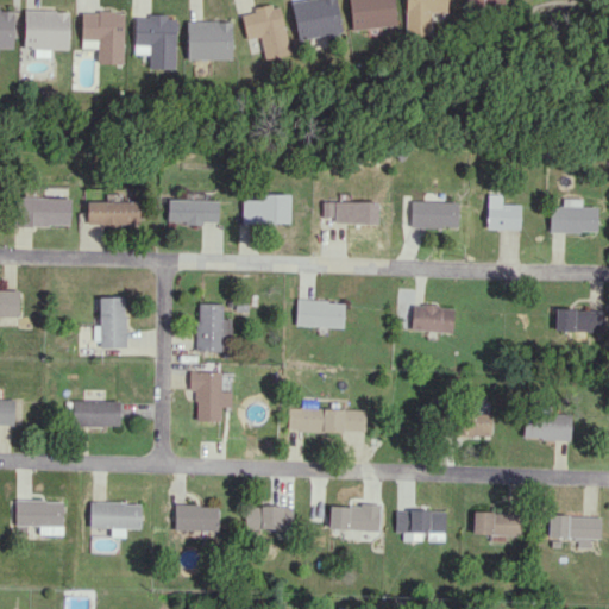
[(296,41),(340,32),(334,0),(300,0),(290,2),(296,41)]
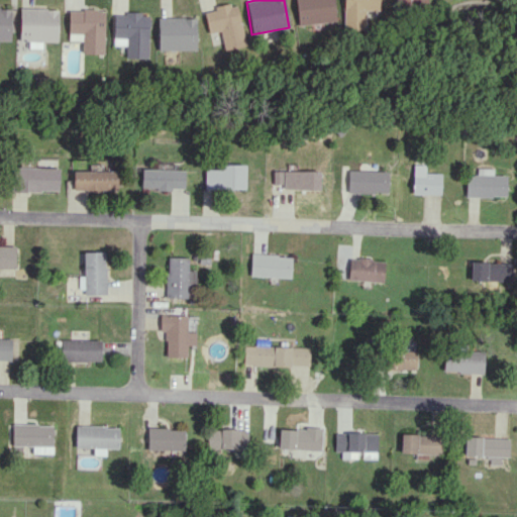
[(334,22),(333,0),(295,0),(297,24),(334,22)]
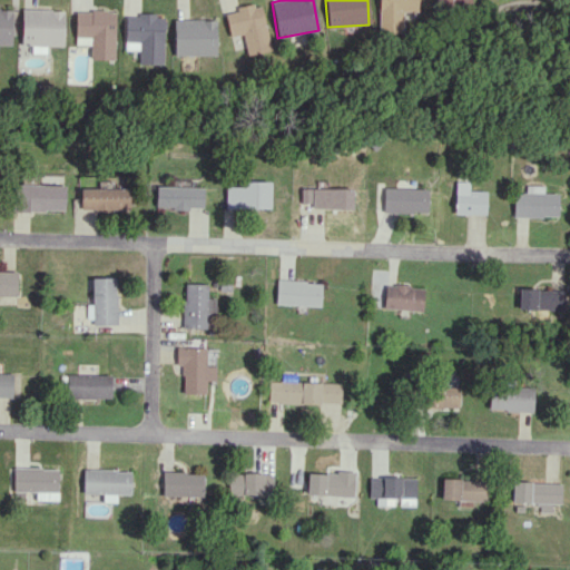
[(416,0),(377,0),(379,33),(403,32),(403,12),(418,11),(416,0)]
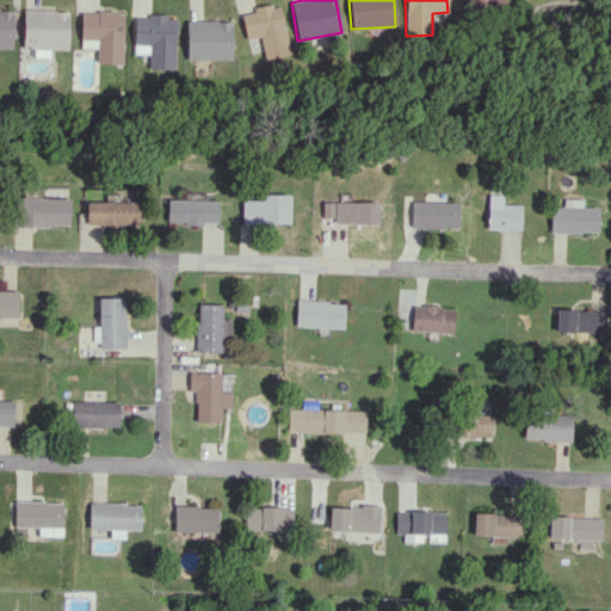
[(467,0),(471,13),(505,1),(504,0),(467,0)]
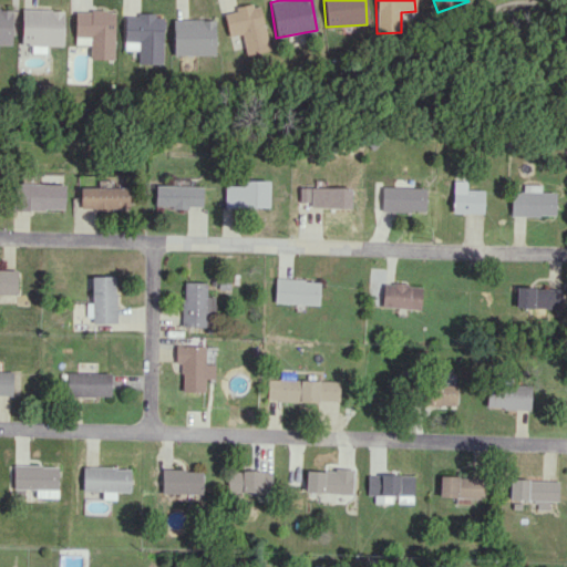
[(268,50),(259,3),(223,11),(228,37),(240,34),(245,54),(268,50)]
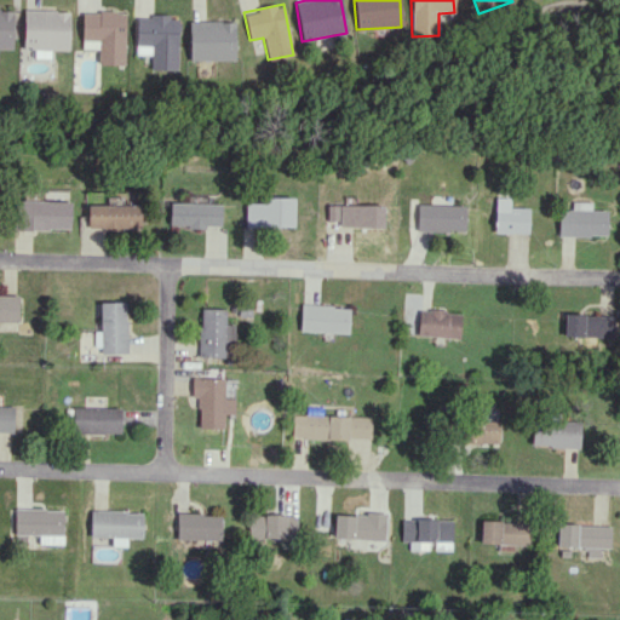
[(0,49),(12,49),(13,9),(0,9),(0,49)]
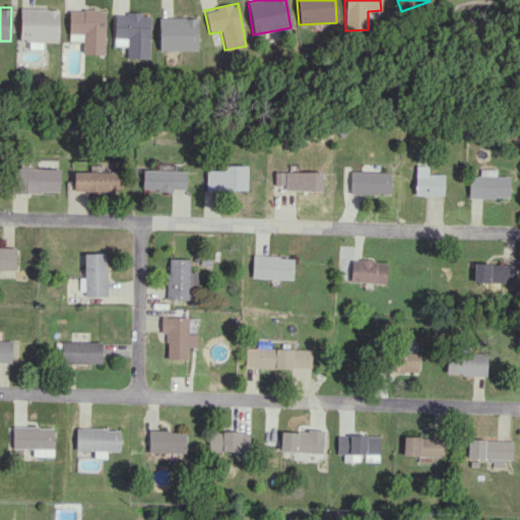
[(59,9),(20,8),(19,41),(28,42),(28,49),(42,49),(42,42),(58,42),(59,9)]
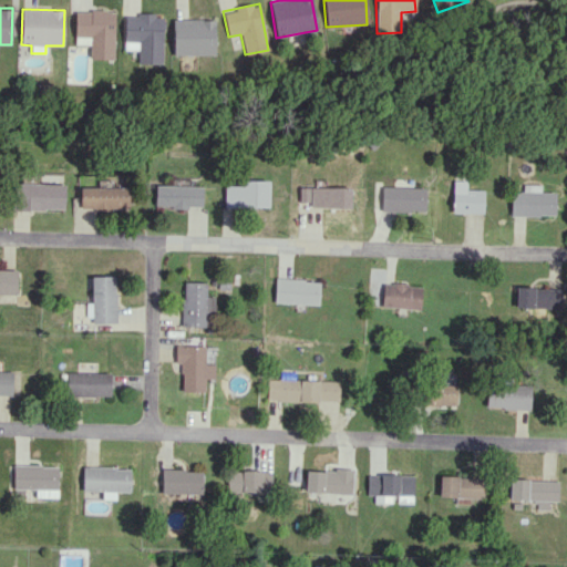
[(114,59),(115,11),(75,10),(74,43),(90,44),(90,59),(114,59)]
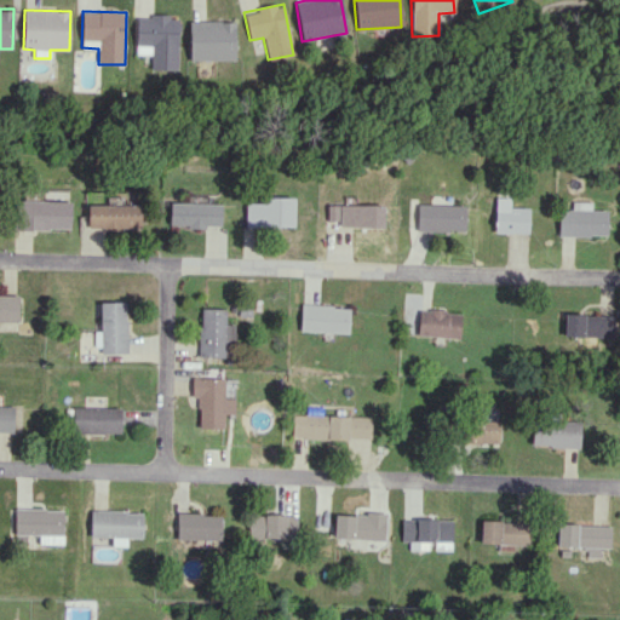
[(137,16),(136,55),(151,55),(151,69),(177,70),(179,17),(137,16)]
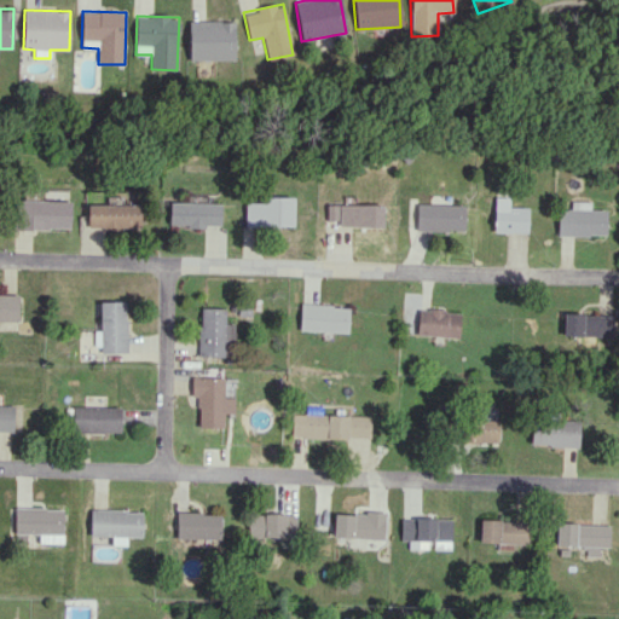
[(233,61),(233,21),(189,21),(189,61),(233,61)]
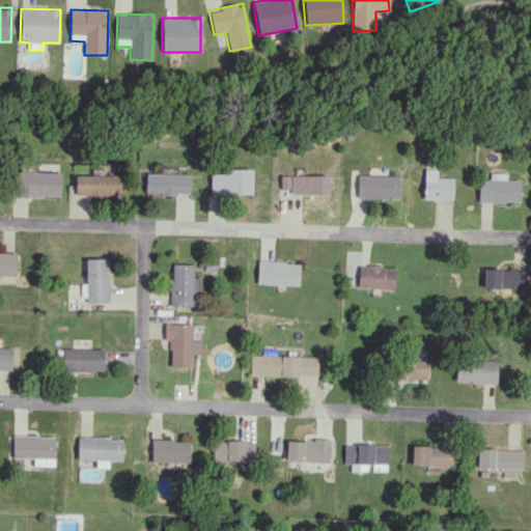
[(252,169),(221,168),(221,173),(210,173),(210,194),(251,194),(252,169)]
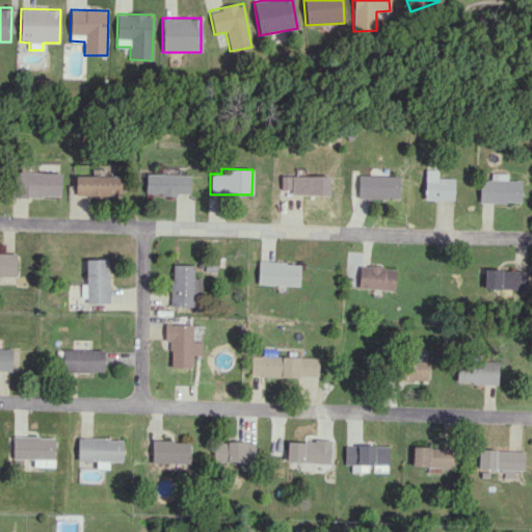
[(453,178),(436,177),(437,168),(425,168),(424,200),(453,200),(453,178)]
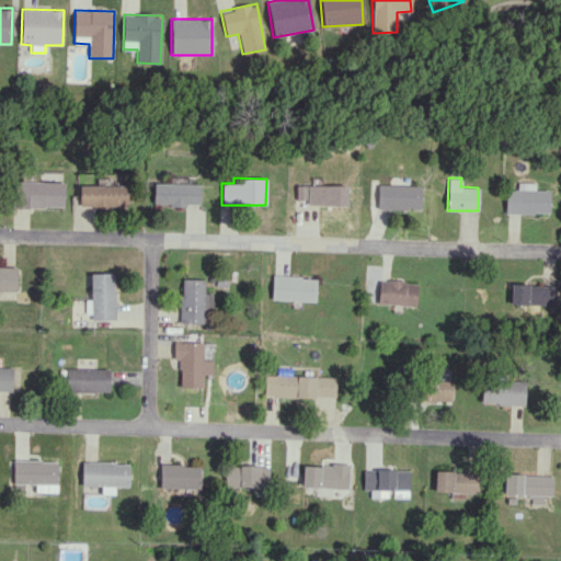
[(64,208),(64,182),(11,181),(11,207),(64,208)]
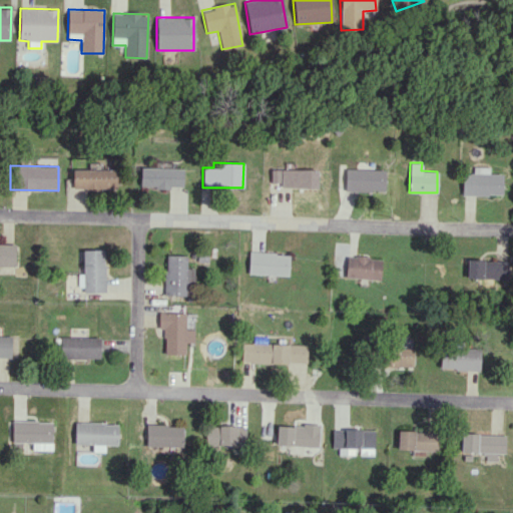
[(488,166),(472,166),(472,173),(462,172),(461,194),(501,195),(502,173),(488,173),(488,166)]
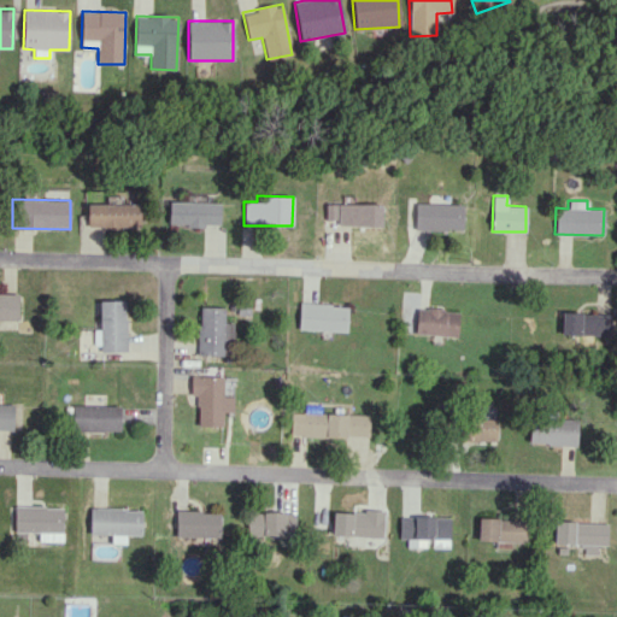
[(219,225),(219,203),(169,201),(169,224),(219,225)]
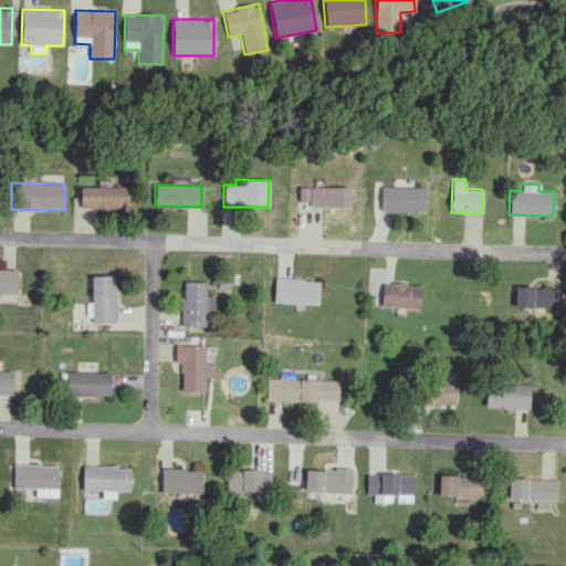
[(299,186),(297,201),(308,201),(308,207),(349,208),(349,187),(299,186)]
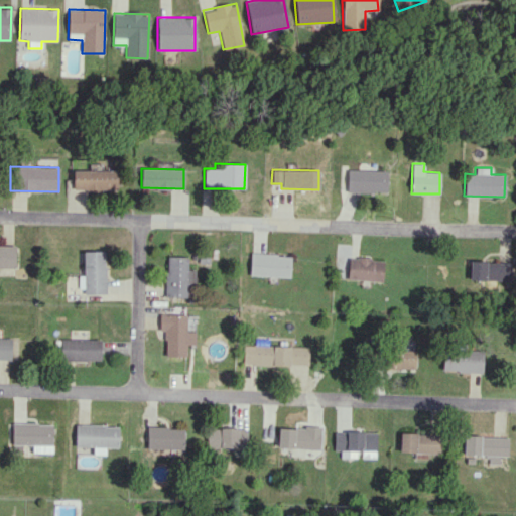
[(346,191),(387,192),(387,170),(347,169),(346,191)]
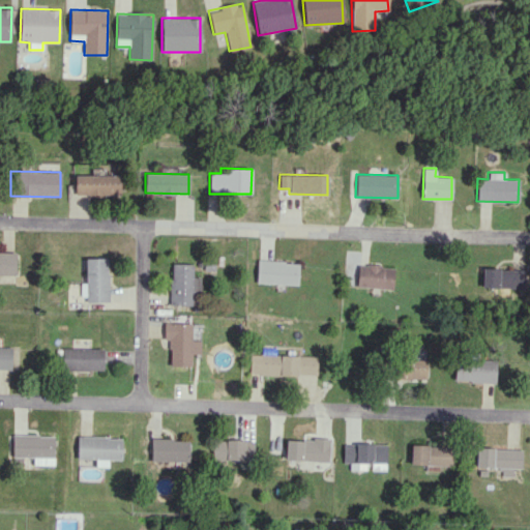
[(119,175),(75,175),(75,195),(118,196),(119,175)]
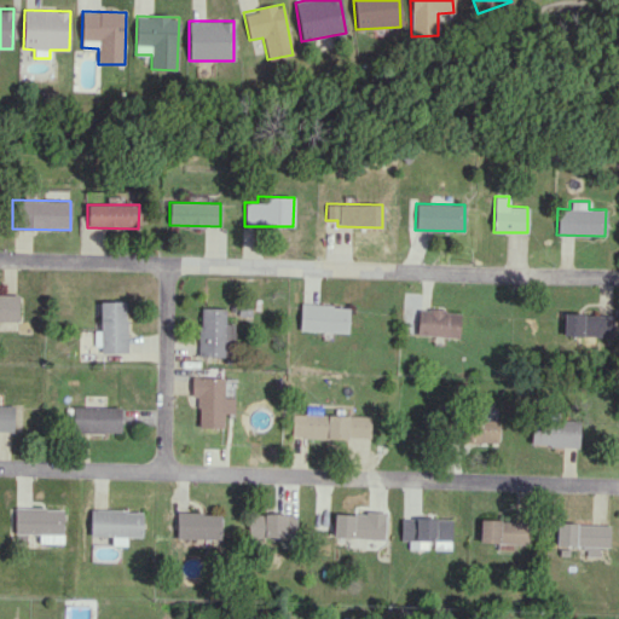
[(0,294),(0,320),(19,322),(19,295),(0,294)]
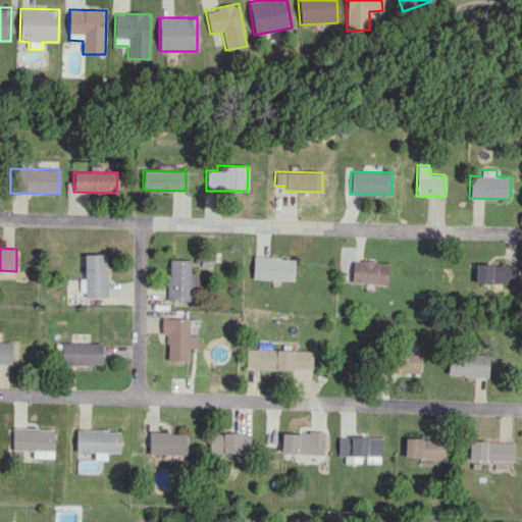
[(82,298),(107,297),(106,254),(84,254),(85,278),(82,278),(82,298)]
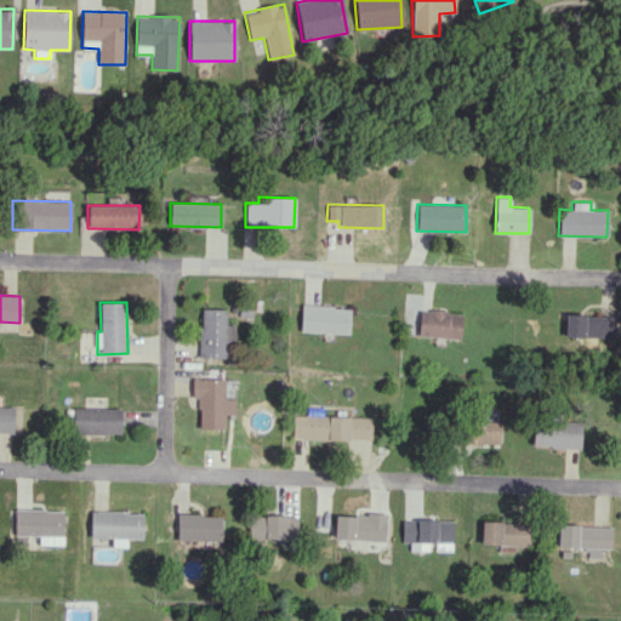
[(300,331),(348,334),(349,307),(301,306),(300,331)]
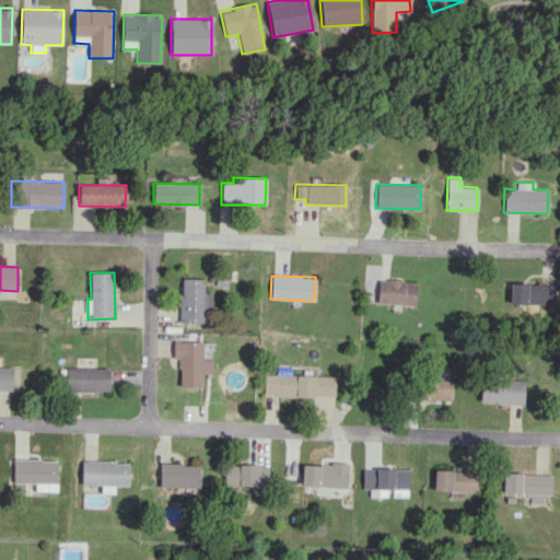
[(203,279),(181,278),(179,322),(210,323),(211,292),(202,292),(203,279)]
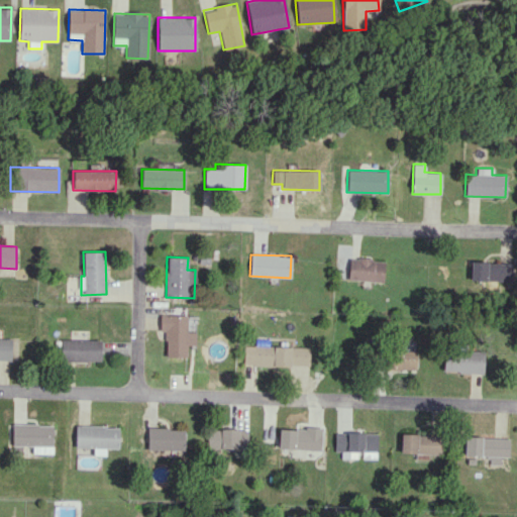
[(348,259),(347,280),(383,281),(383,260),(348,259)]
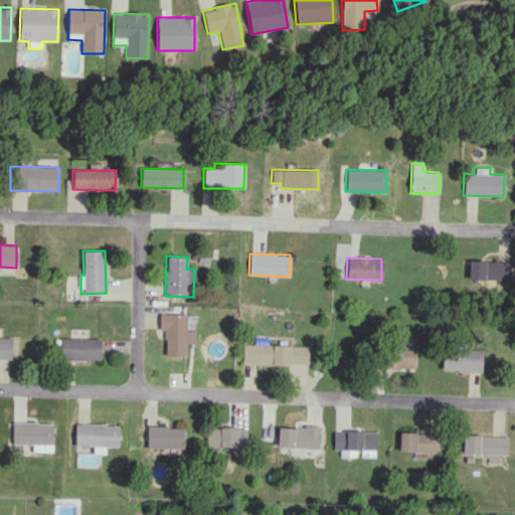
[(510,280),(510,262),(469,261),(469,279),(510,280)]
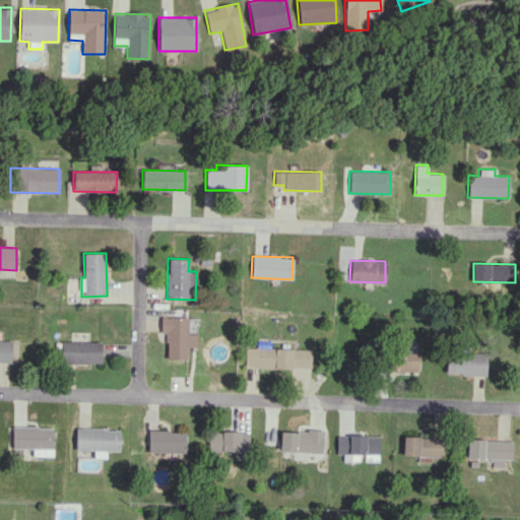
[(187,317),(160,317),(160,333),(166,333),(167,359),(187,359),(187,346),(196,346),(196,333),(188,333),(187,317)]
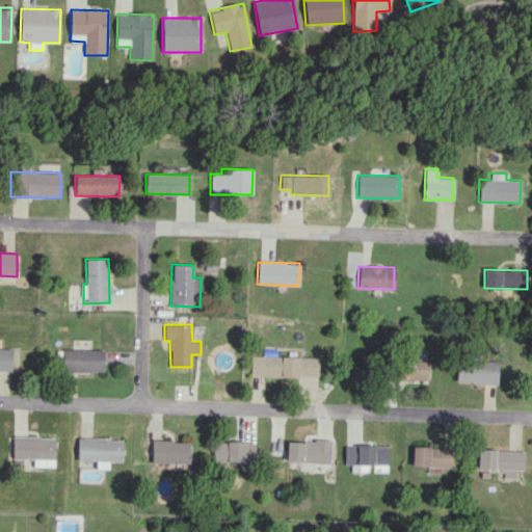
[(0,369),(11,370),(11,349),(0,348),(0,369)]
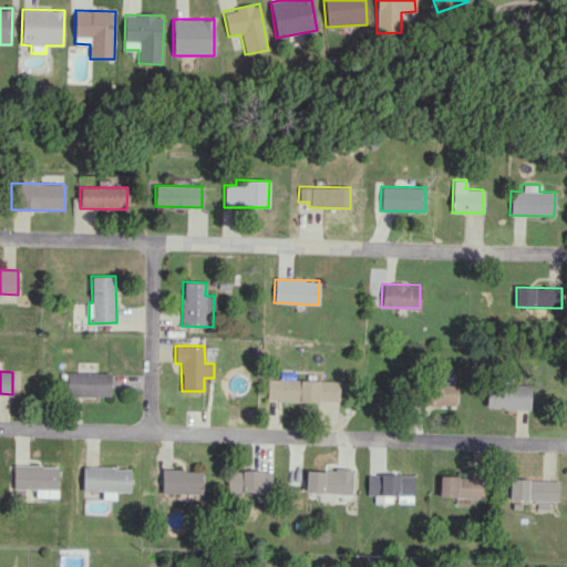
[(111,372),(63,372),(62,395),(111,395),(111,372)]
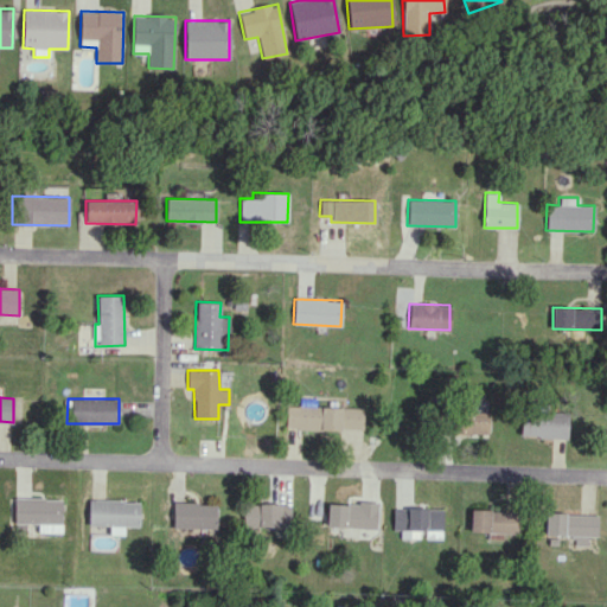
[(363,408),(286,406),(286,428),(362,430),(363,408)]
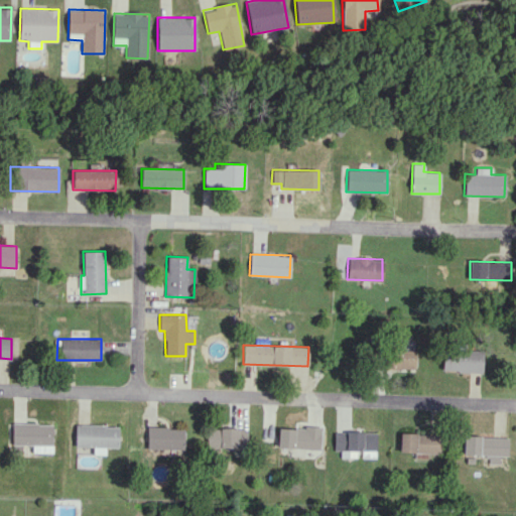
[(483,351),(442,349),(442,371),(482,372),(483,351)]
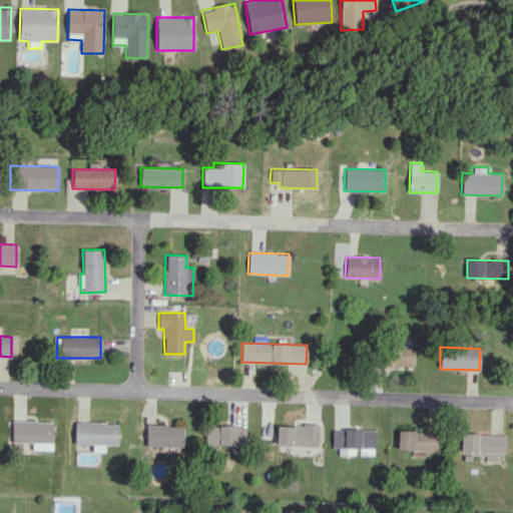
[(413,348),(384,348),(384,367),(413,367),(413,348)]
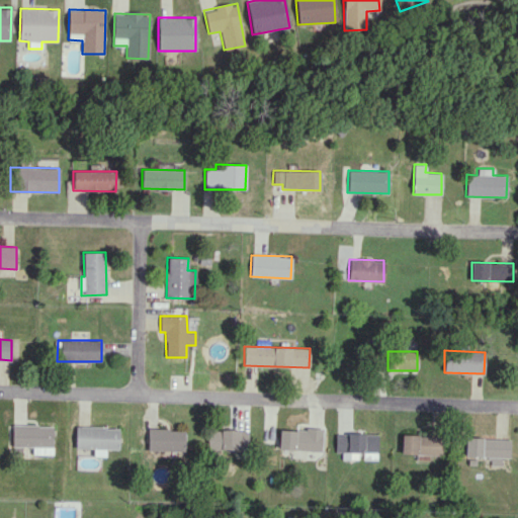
[(53,454),(53,425),(11,425),(12,447),(31,447),(31,454),(53,454)]
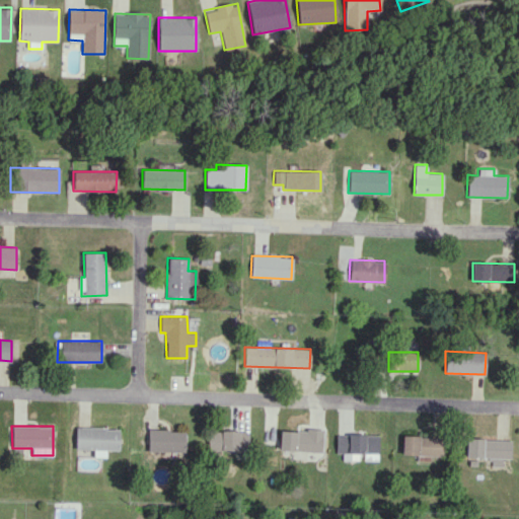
[(120,428),(76,427),(75,449),(93,450),(93,456),(105,457),(105,450),(119,450),(120,428)]
